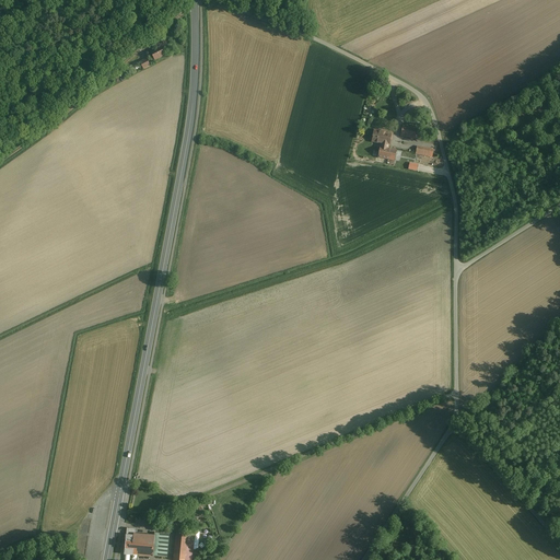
[(173,35),(166,39),(173,49),(181,44),(173,35)]
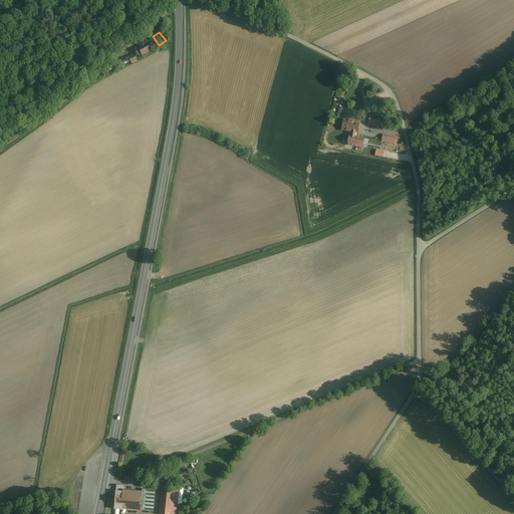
[(151,51),(146,44),(137,49),(141,56),(151,51)]
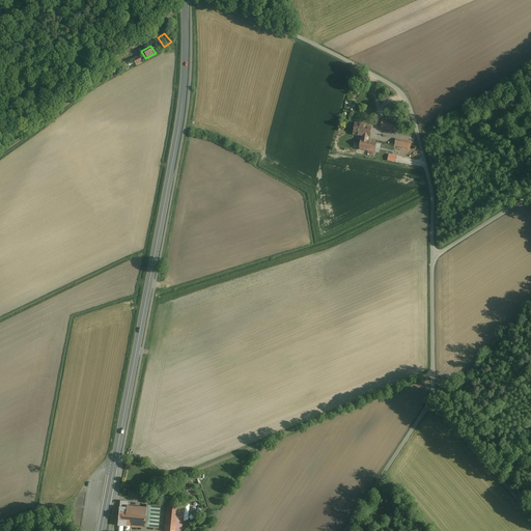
[(142,61),(138,55),(133,59),(136,64),(142,61)]
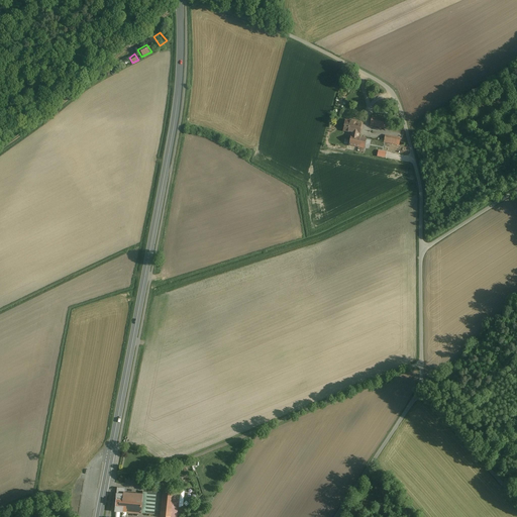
[(384,119),(373,116),(370,129),(378,130),(379,127),(383,128),(384,119)]
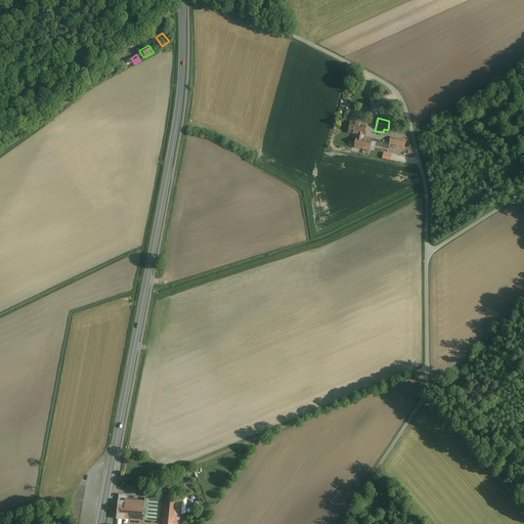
[(348,133),(357,134),(363,136),(365,126),(350,123),(348,133)]
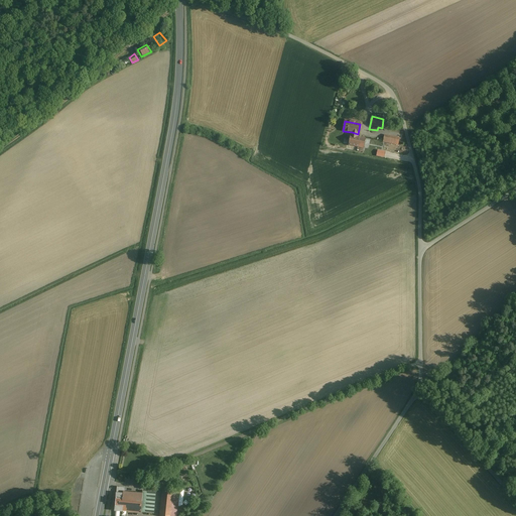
[(358,137),(358,134),(352,132),(349,145),(364,148),(366,139),(358,137)]
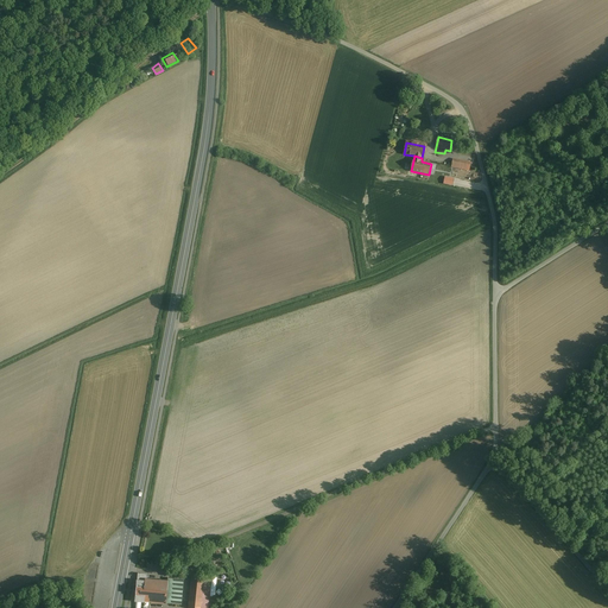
[(470,165),(453,162),(451,168),(469,171),(470,165)]
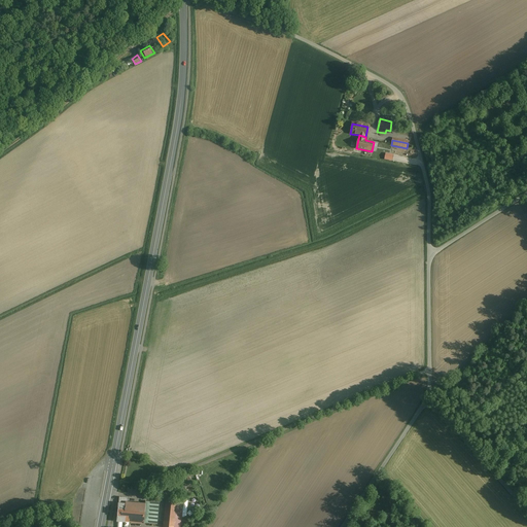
[(392,162),(394,154),(386,152),(384,160),(392,162)]
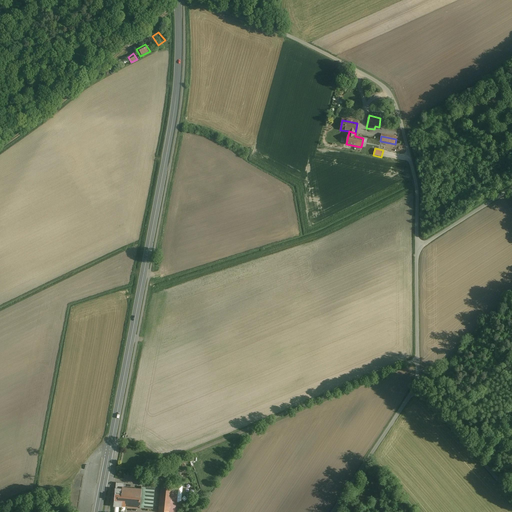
[(175,511),(177,486),(161,485),(158,511),(175,511)]
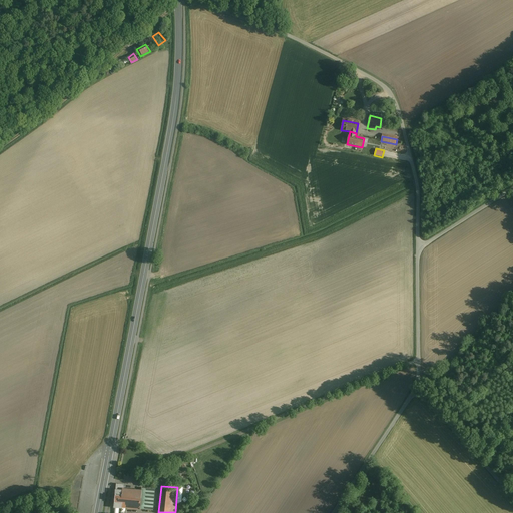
[(141,488),(141,491),(140,503),(146,503),(146,506),(153,507),(154,489),(141,488)]
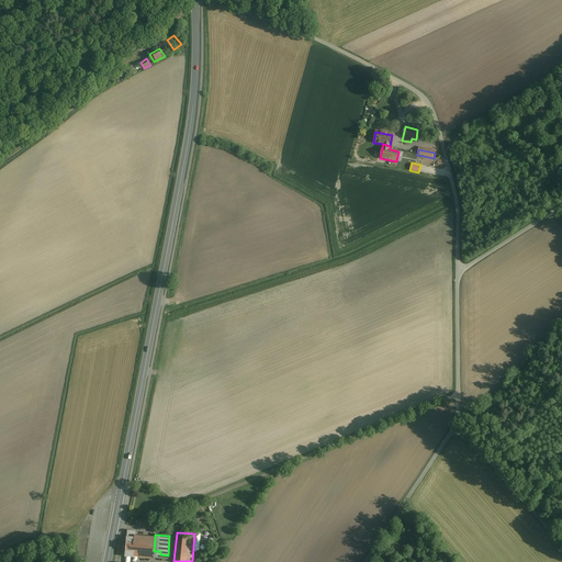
[(134,538),(126,538),(125,557),(133,558),(133,557),(158,559),(158,554),(160,554),(160,551),(154,551),(155,538),(136,537),(134,537),(134,538)]
